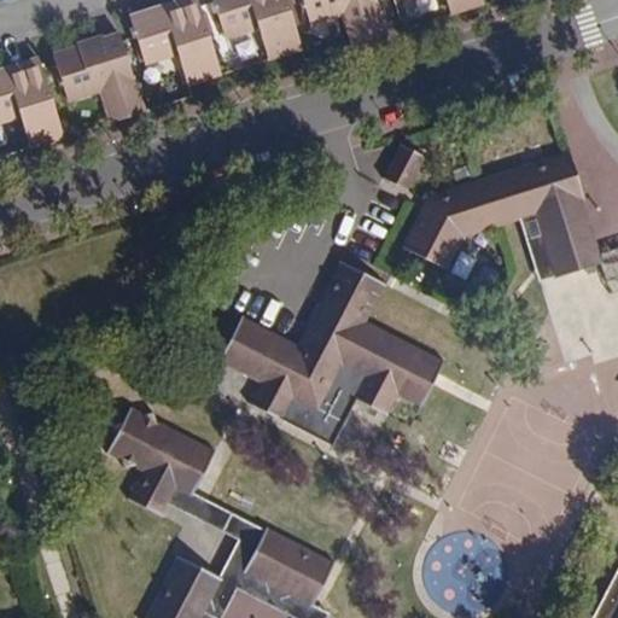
[(178,51),(188,85),(221,75),(197,0),(194,0),(157,12),(157,10),(132,17),(146,63),(178,51)]
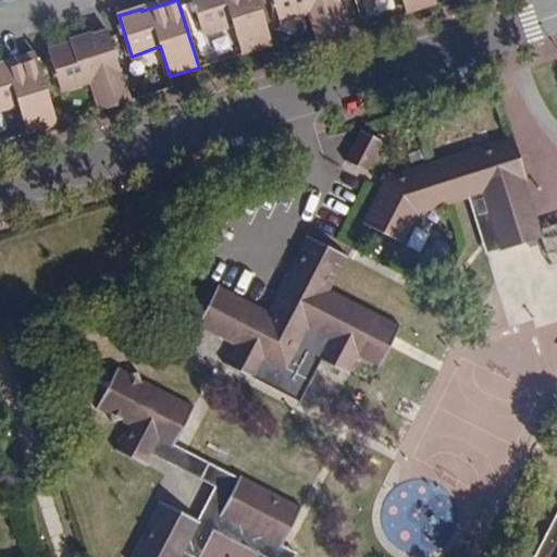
[(193,0),(203,33),(233,23),(243,53),(272,44),(258,0),(193,0)]
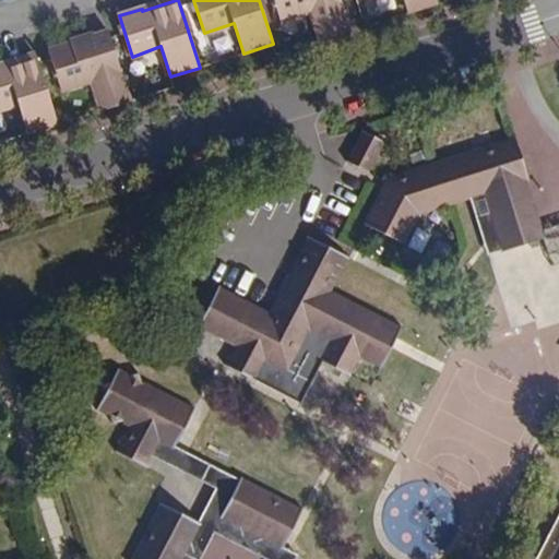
[(273,0),(281,21),(310,12),(320,43),(349,33),(339,0),(273,0)]
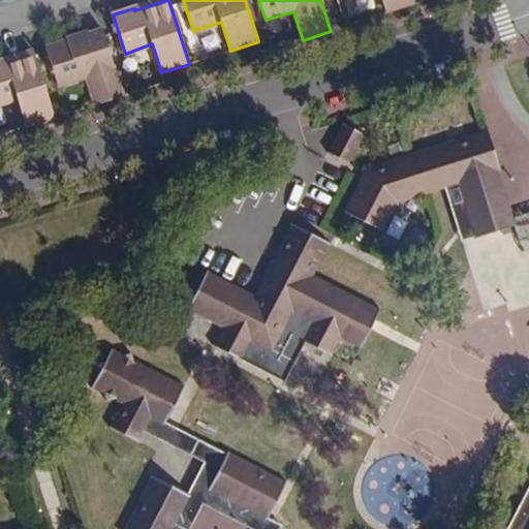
[(414,4),(413,0),(381,0),(386,13),(414,4)]
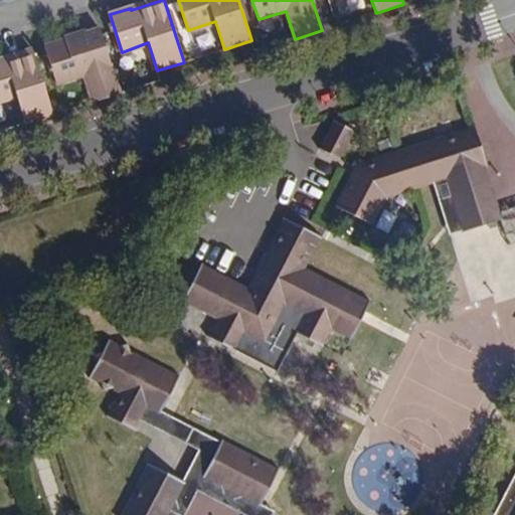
[(44,45),(56,82),(84,73),(93,102),(121,93),(100,27),(84,32),(86,36),(67,41),(66,38),(44,45)]
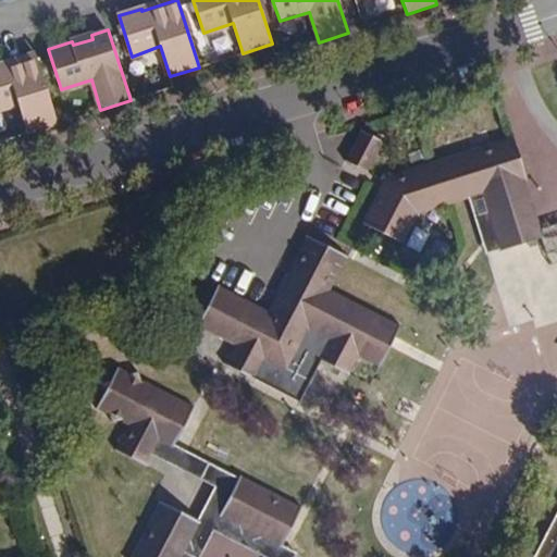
[(0,109),(19,103),(28,133),(59,124),(36,56),(0,66),(0,109)]
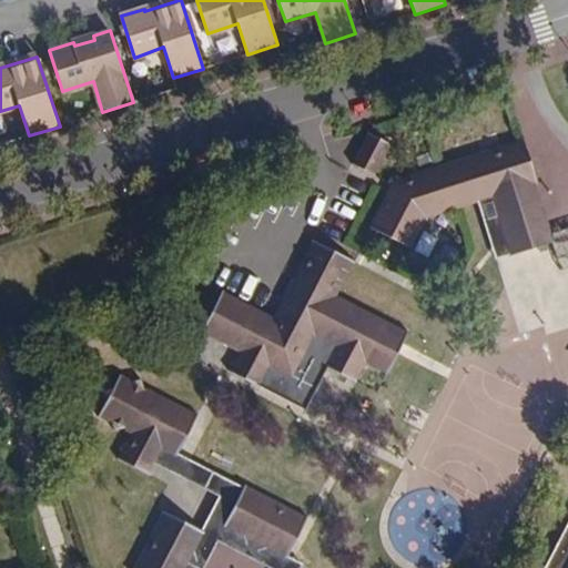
[(389,142),(372,133),(355,162),(374,172),(389,142)]
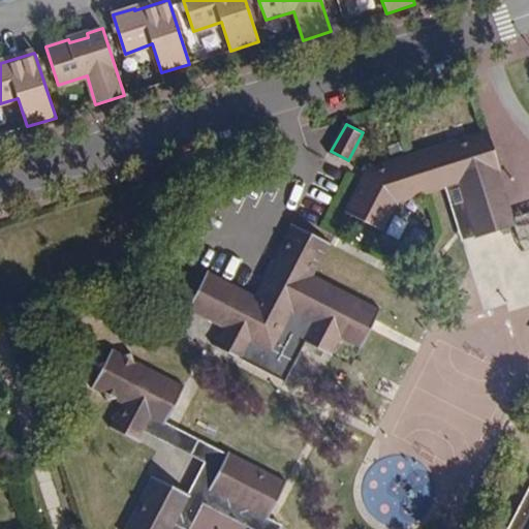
[(514,225),(510,216),(495,169),(499,167),(488,131),(370,168),(346,211),(381,229),(397,200),(439,187),(454,183),(470,236),(472,239),(514,225)]
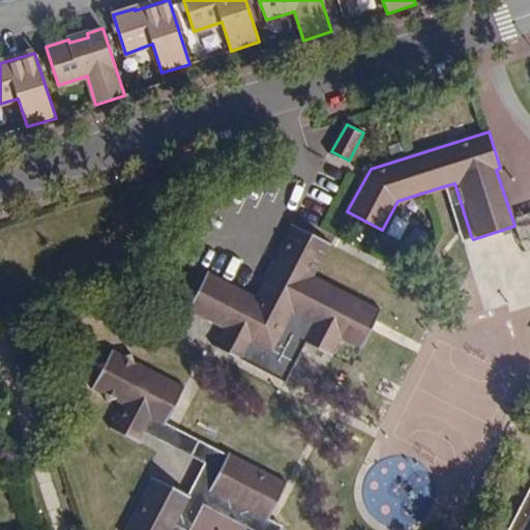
[(454,183),(440,187),(457,241),(471,236),(454,183)]
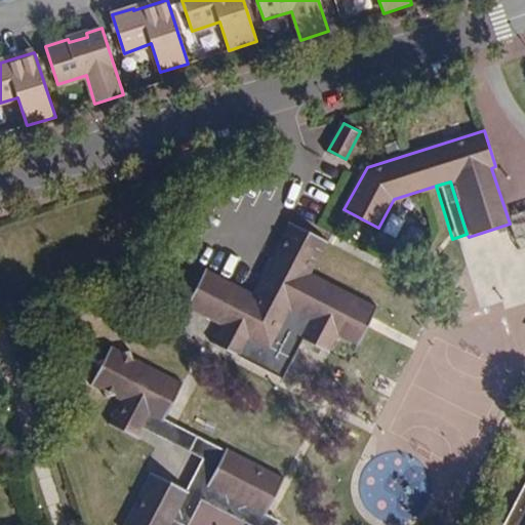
[(517,249),(524,246),(524,208),(507,214),(510,224),(517,249)]
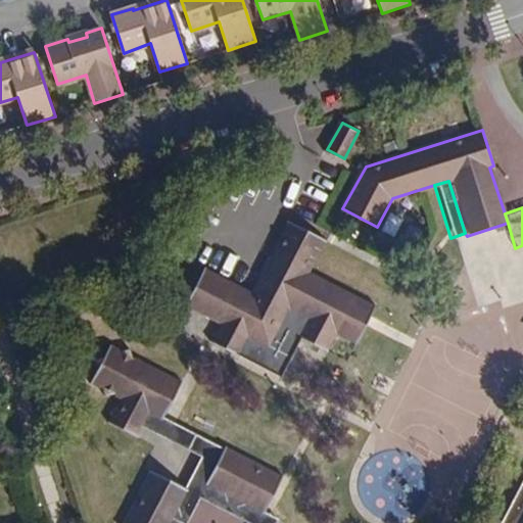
[(253,292),(228,278),(209,311),(225,319),(214,338),(239,352),(249,333),(269,343),(270,343),(271,342),(290,305),(312,318),(313,318),(301,337),(325,349),(335,330),(353,295),(308,272),(326,238),(292,219),(253,292)]
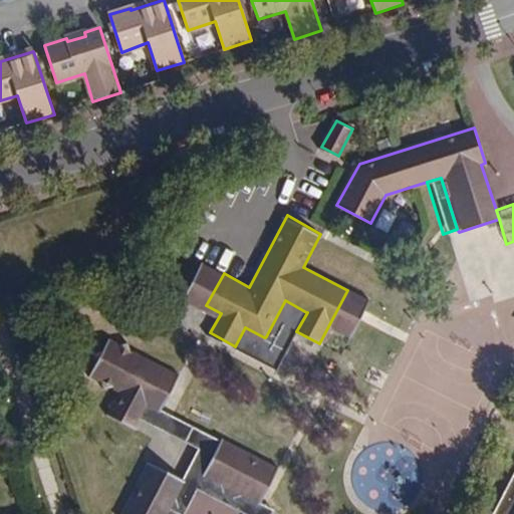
[(206,305),(224,273),(202,262),(184,294),(206,305)]
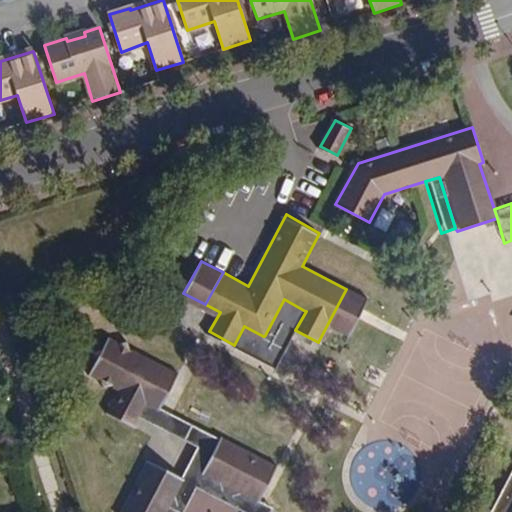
[(350,335),(368,300),(346,289),(328,323),(350,335)]
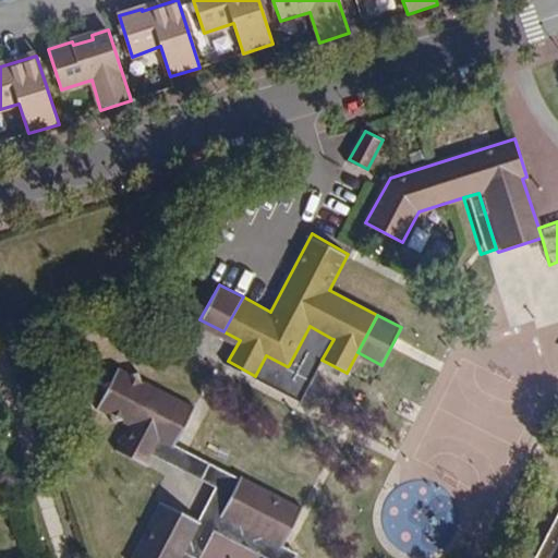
[(322,360),(334,339),(332,339),(310,326),(289,365),(288,366),(287,366),(266,355),(255,376),(300,400),(322,360)]
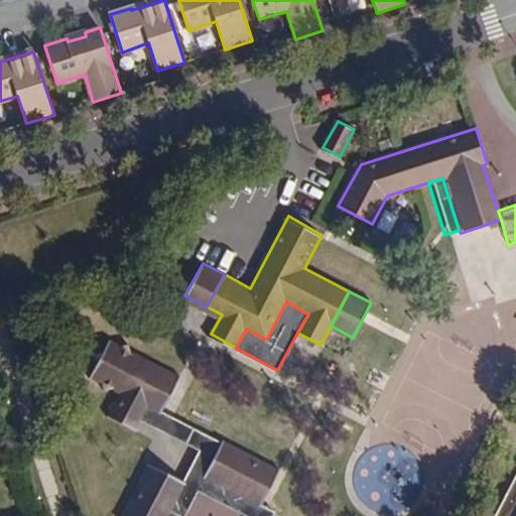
[(135,376),(144,360),(131,353),(128,343),(118,346),(109,340),(104,351),(93,354),(97,365),(92,374),(123,390),(109,416),(133,429),(139,418),(147,403),(156,386),(135,376)]
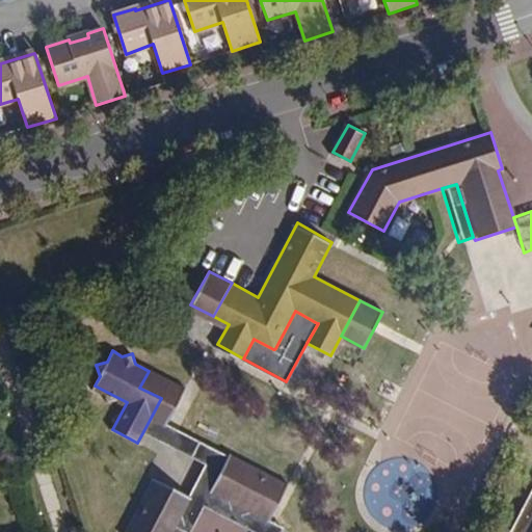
[(152,416),(167,423),(185,389),(149,371),(139,388),(161,398),(152,416)]
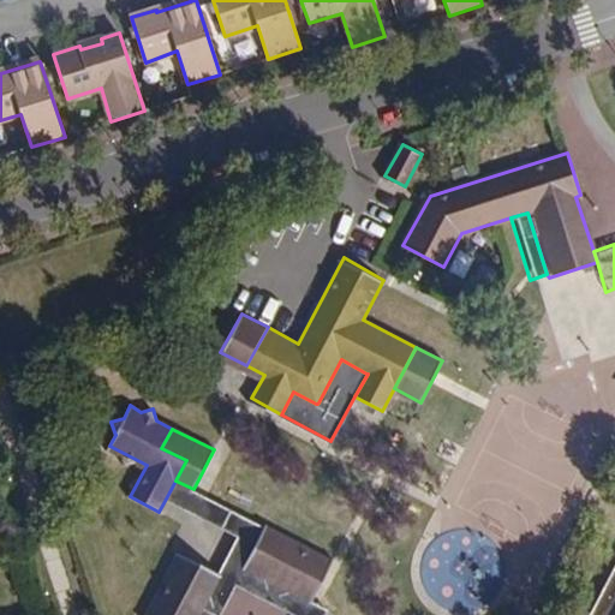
[(166,499),(236,536),(254,544),(255,545),(264,526),(193,489),(175,481),(166,499)]
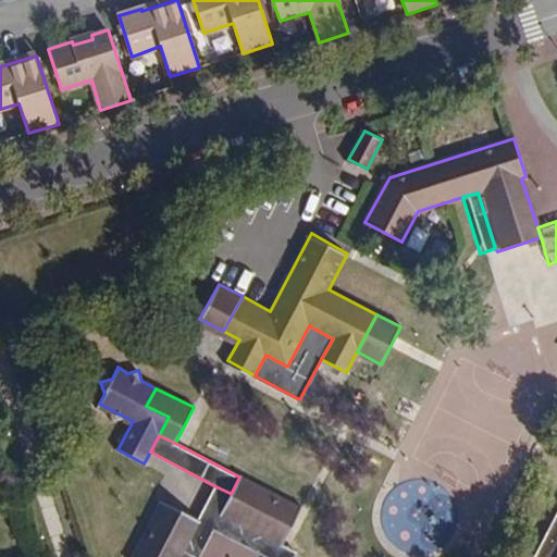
[(300,508),(239,477),(231,494),(221,512),(239,521),(240,531),(240,532),(242,532),(252,537),(263,534),(282,545),(283,543),(300,508)]
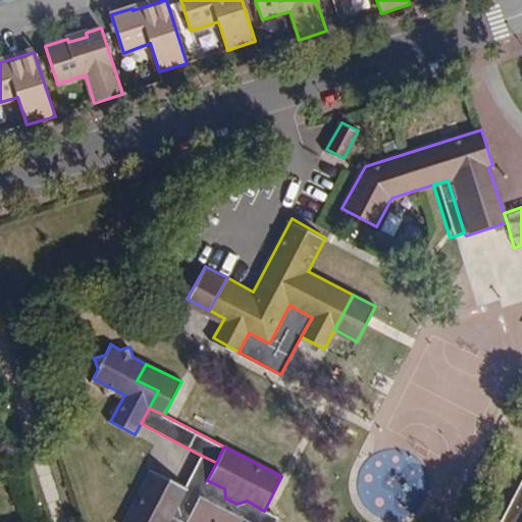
[(225,498),(224,488),(207,480),(216,463),(215,462),(200,455),(184,485),(185,486),(185,487),(175,505),(177,516),(174,521),(275,521),(278,517),(277,517),(265,509),(264,511),(247,501),(237,504),(226,499),(225,499),(225,498)]
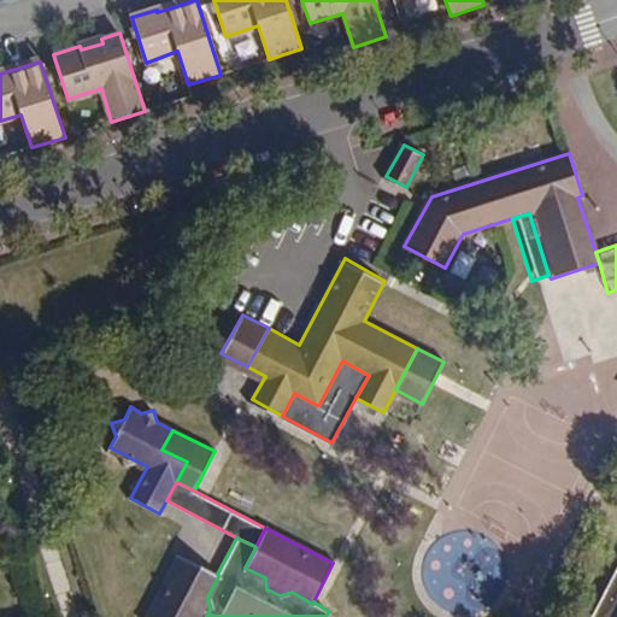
[(218,575),(217,574),(180,554),(147,616),(206,616),(210,610),(207,597),(218,576),(218,575)]
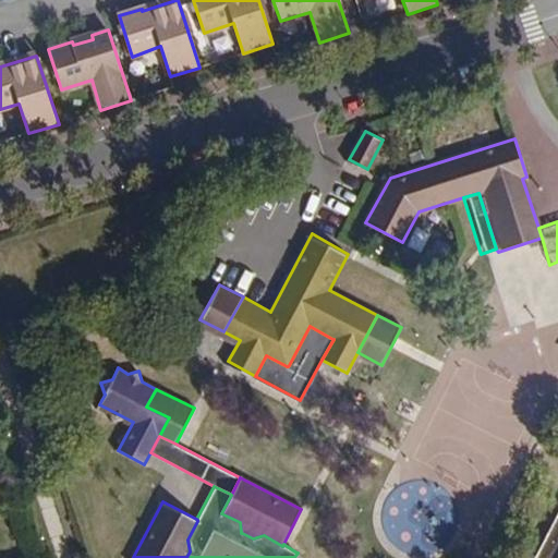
[(555,557),(557,554),(557,521),(537,557),(555,557)]
